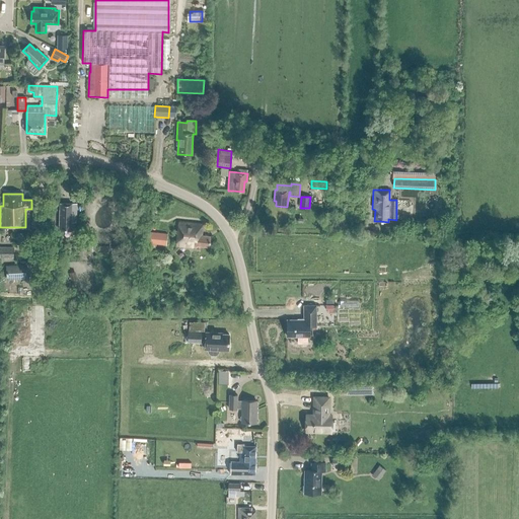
[(59,230),(72,230),(72,222),(76,222),(76,204),(60,203),(59,230)]
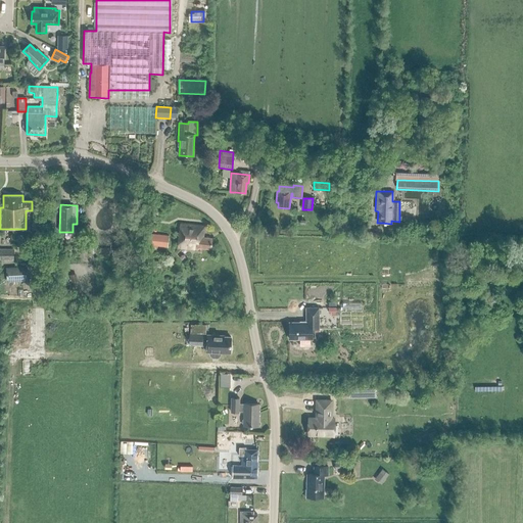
[(204,227),(180,224),(178,248),(198,250),(198,248),(210,249),(212,238),(203,238),(204,227)]
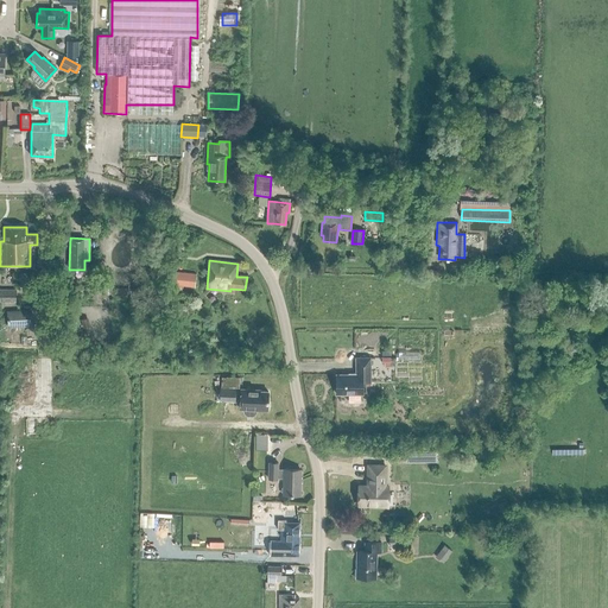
[(195,287),(196,274),(176,272),(173,290),(182,291),(183,286),(195,287)]
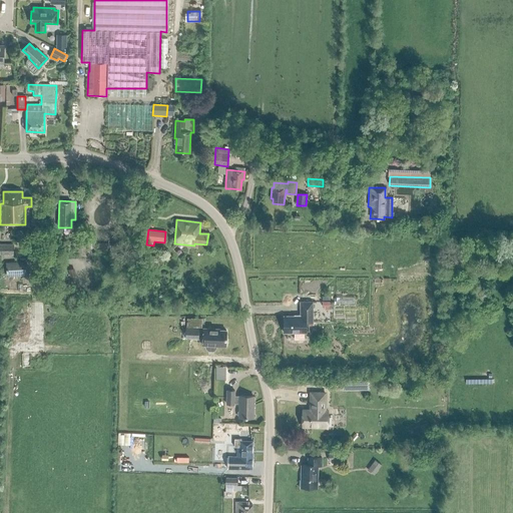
[(0,254),(13,255),(13,244),(0,243),(0,254)]
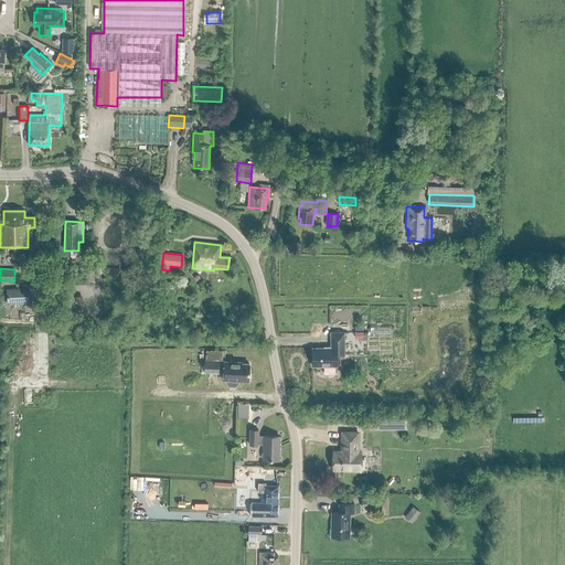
[(6,289),(7,305),(29,304),(28,288),(6,289)]
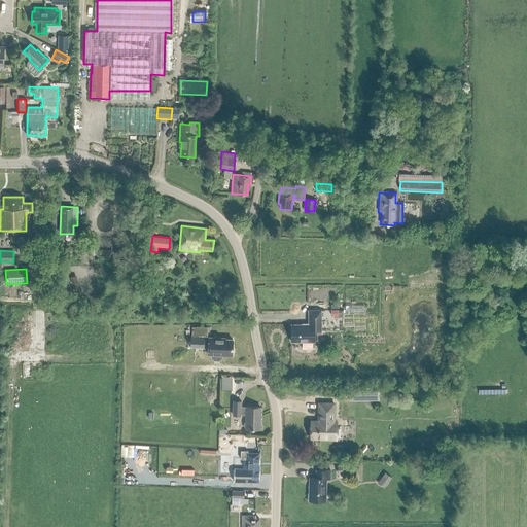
[(438,304),(450,302),(449,294),(437,296),(438,304)]
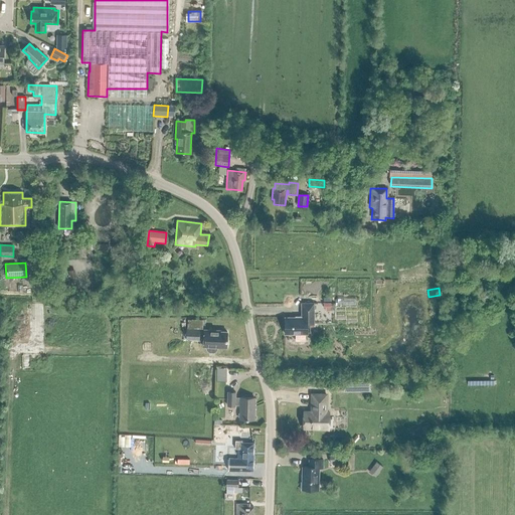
[(302,318),(285,318),(285,334),(295,334),(295,341),(305,340),(305,334),(307,334),(307,323),(314,323),(314,304),(302,304),(302,318)]
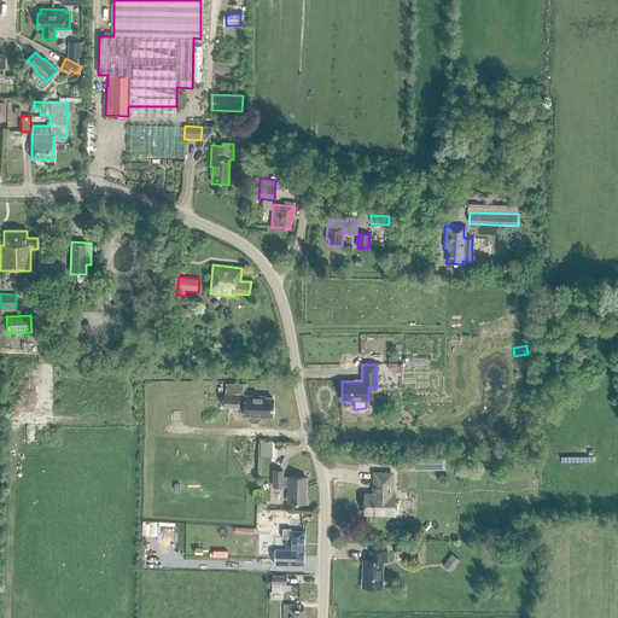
[(261,396),(245,396),(245,398),(239,398),(240,395),(223,395),(223,408),(244,409),(244,417),(248,417),(248,419),(249,421),(251,423),(256,424),(258,423),(260,420),(261,417),(272,418),(273,398),(263,398),(261,398),(261,396)]
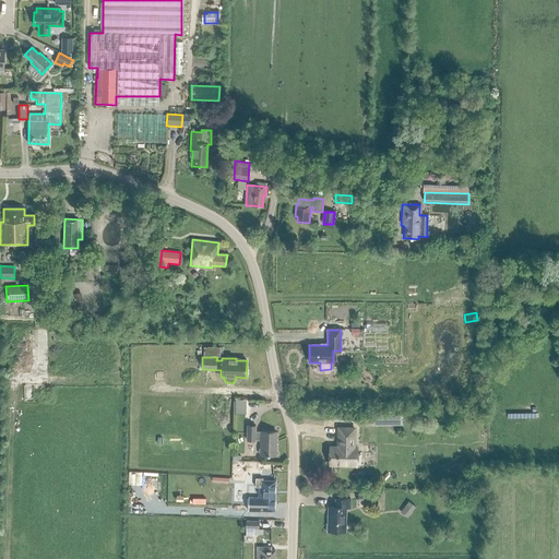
[(249,413),(249,399),(237,399),(237,412),(249,413)]
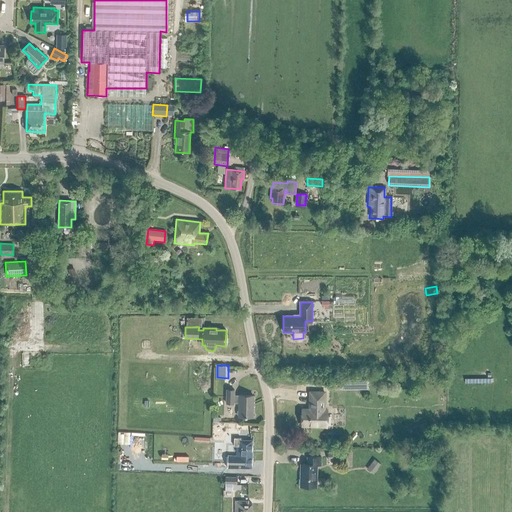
[(238,417),(252,417),(253,396),(239,395),(234,395),(234,390),(226,390),(226,403),(234,404),(234,403),(239,403),(238,417)]
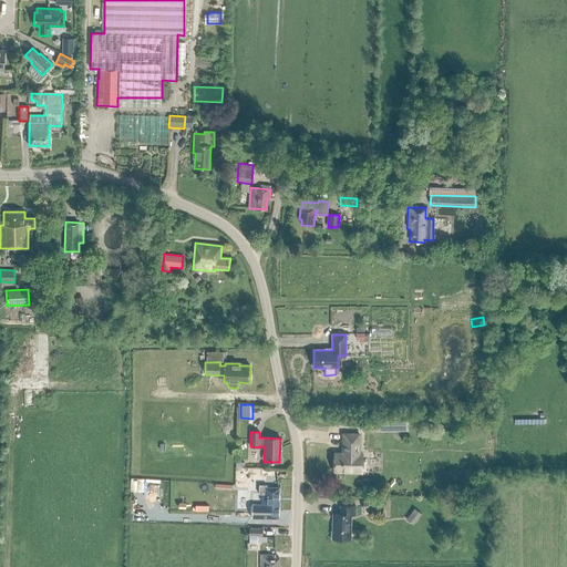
[(342,453),(334,453),(333,472),(362,472),(362,454),(359,454),(359,434),(343,434),(342,453)]
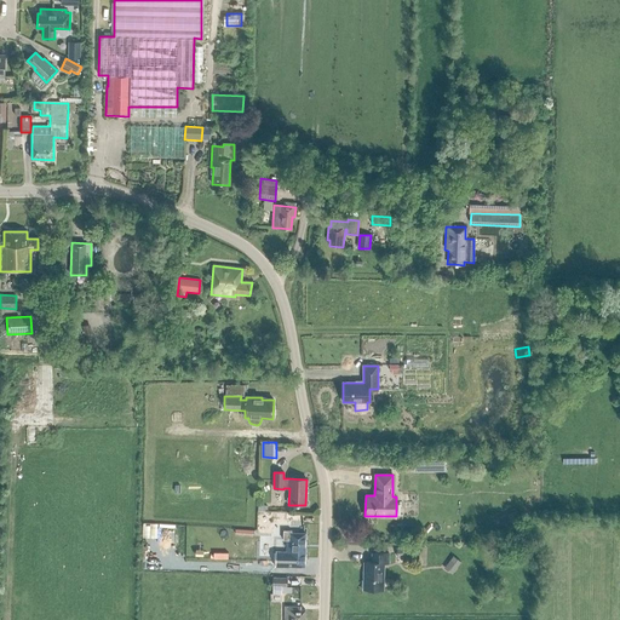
[(259,527),(296,527),(296,514),(259,514),(259,527)]
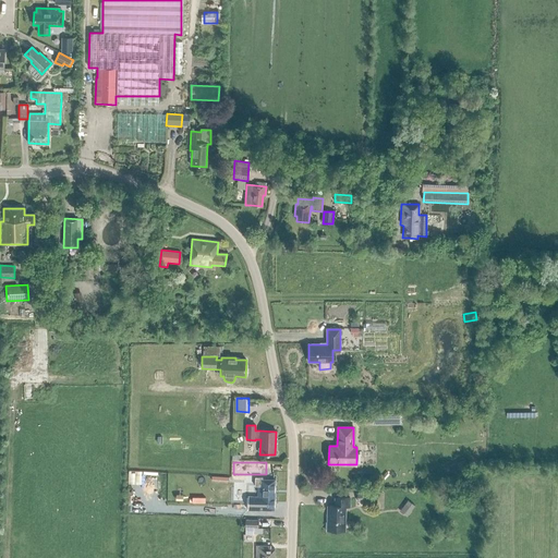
[(263,477),(255,477),(255,486),(257,486),(257,496),(247,496),(247,509),(252,509),(252,516),(257,517),(257,510),(274,510),(275,480),(263,480),(263,477)]
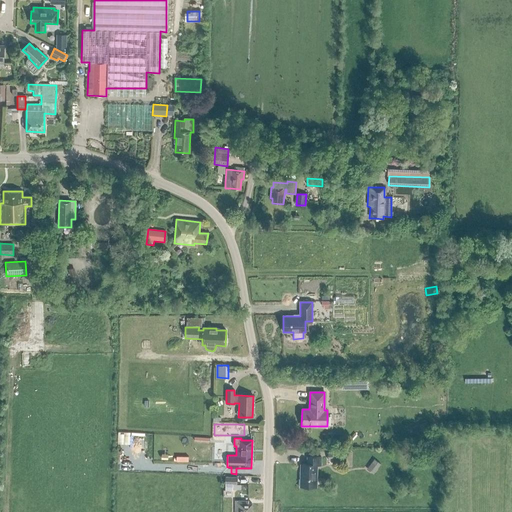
[(344,460),(344,452),(334,452),(334,460),(344,460)]
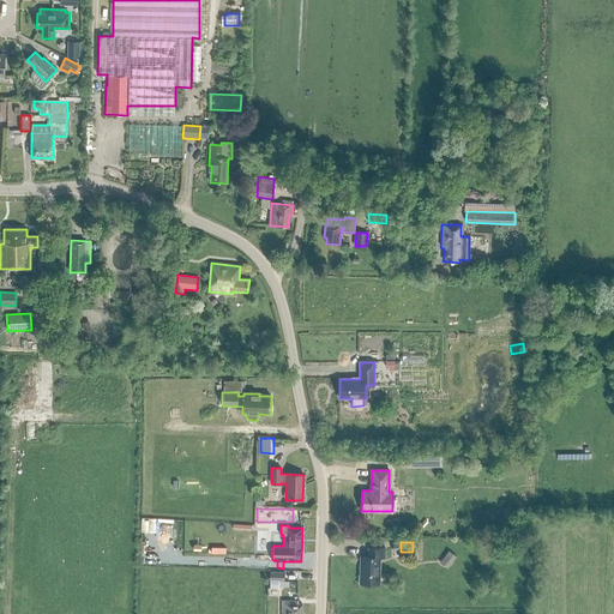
[(361,557),(360,584),(379,584),(380,559),(385,559),(384,548),(368,548),(368,557),(361,557)]
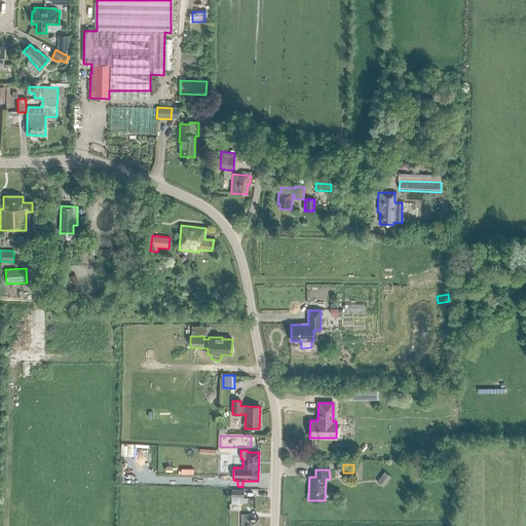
[(385,484),(390,477),(384,472),(378,479),(385,484)]
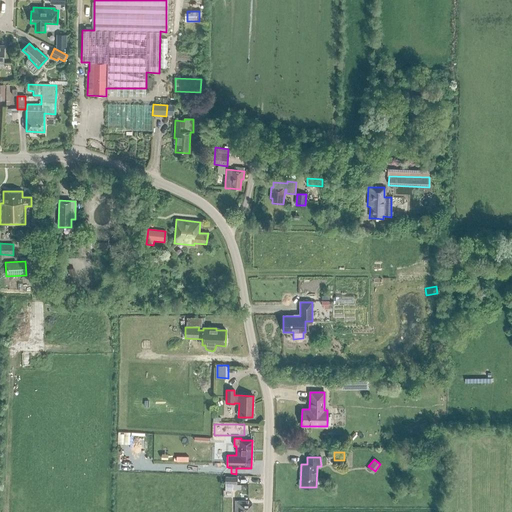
[(251,511),(252,503),(248,503),(248,501),(235,501),(235,511),(251,511)]
